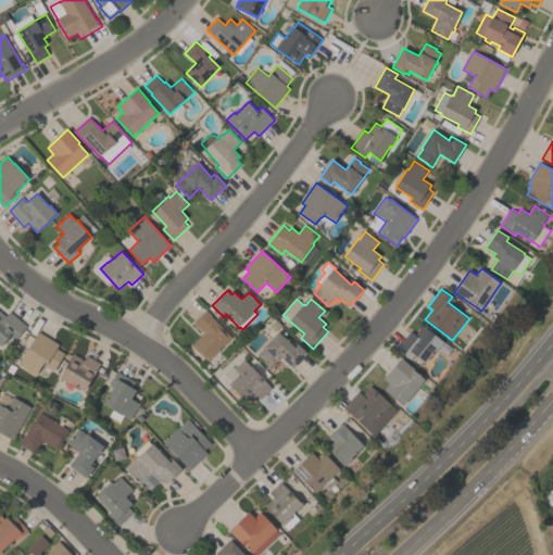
[(11,312),(28,326),(16,341),(11,336),(2,347),(0,344),(0,310),(8,316),(11,312)]
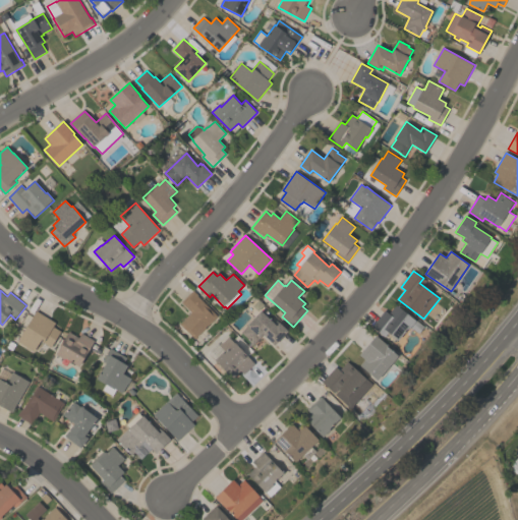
[(195,340),(180,325),(191,312),(182,303),(194,290),(199,295),(198,296),(219,316),(195,340)]
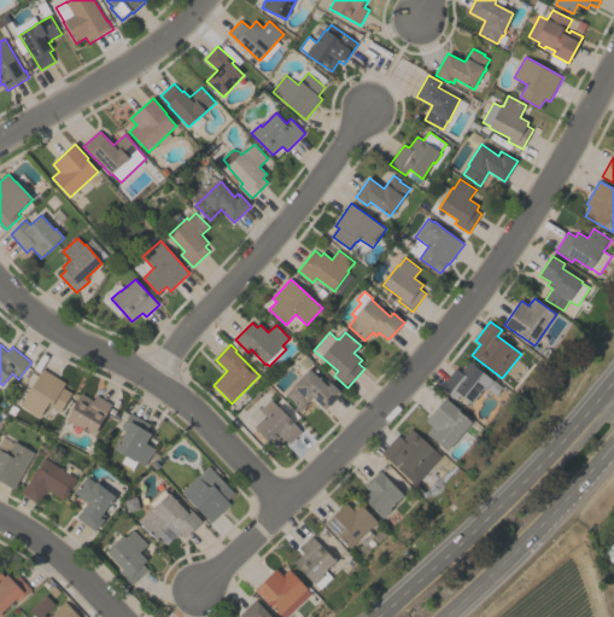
[(504,388),(497,396),(491,390),(486,397),(481,394),(473,405),(461,395),(457,400),(442,388),(457,368),(462,372),(471,361),(489,377),(490,376),(504,388)]
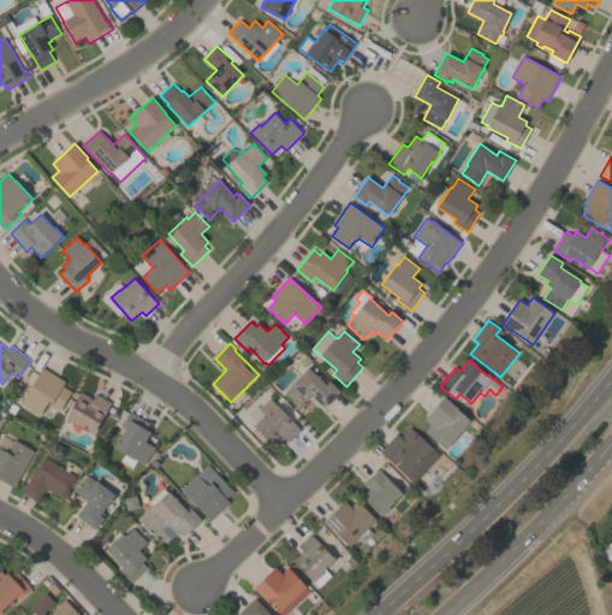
[(41,415),(22,403),(43,367),(67,382),(64,386),(73,392),(61,411),(48,403),(41,415)]
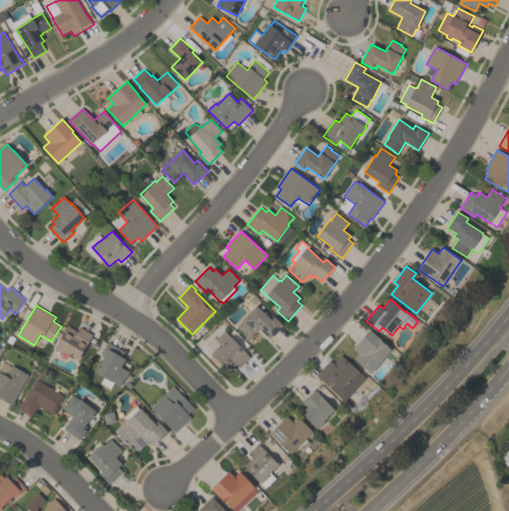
[(259,329),(250,339),(238,327),(244,321),(243,320),(257,305),(272,320),(275,317),(284,325),(270,339),(259,329)]
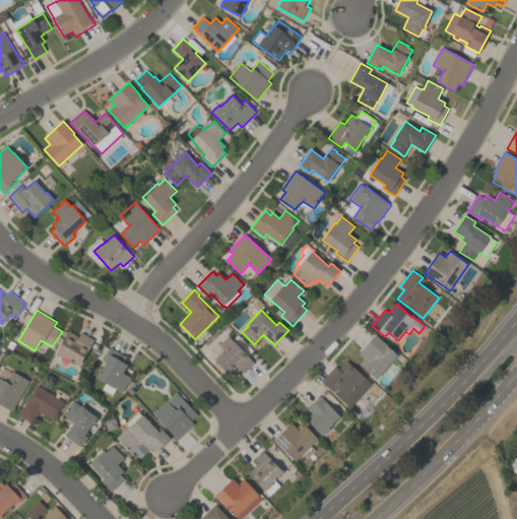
[(79,366),(66,358),(65,360),(57,353),(70,331),(79,337),(82,332),(95,340),(79,366)]
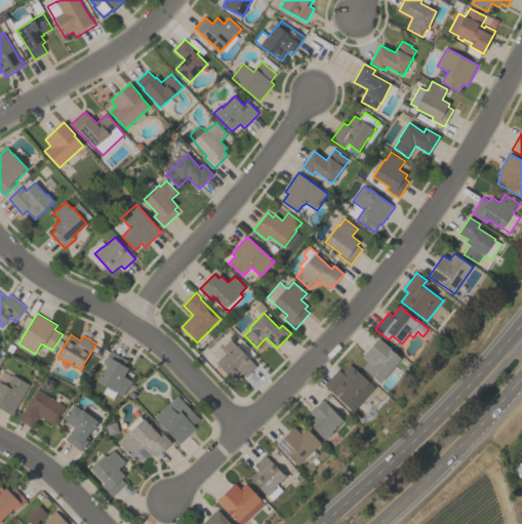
[(363,358),(379,338),(391,348),(390,349),(402,359),(380,384),(363,369),(368,363),(363,358)]
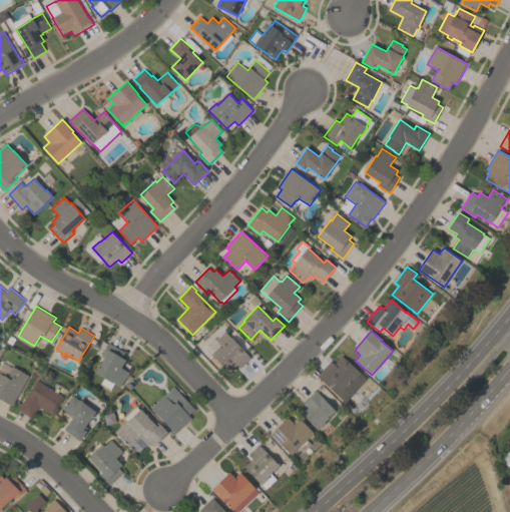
[(251,359),(241,369),(237,365),(230,372),(223,365),(218,370),(209,360),(213,356),(212,355),(219,348),(220,349),(222,347),(217,341),(225,333),(231,339),(232,338),(251,359)]
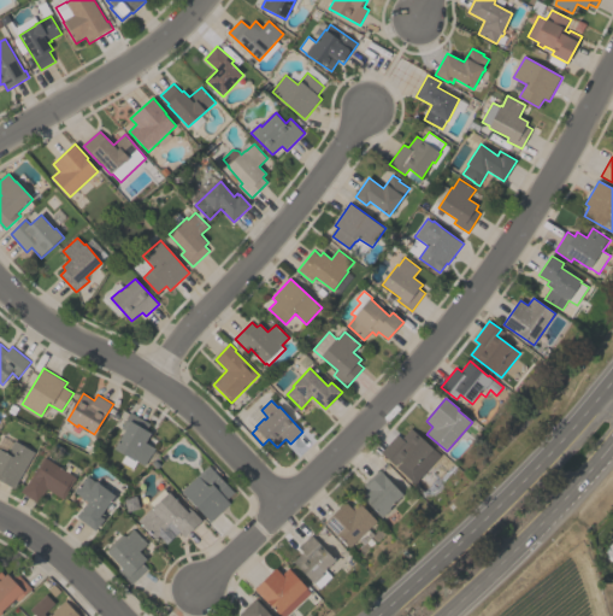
[(152,434),(147,443),(155,449),(146,465),(139,462),(134,469),(122,462),(127,456),(116,450),(123,436),(121,434),(133,414),(151,424),(147,430),(152,434)]
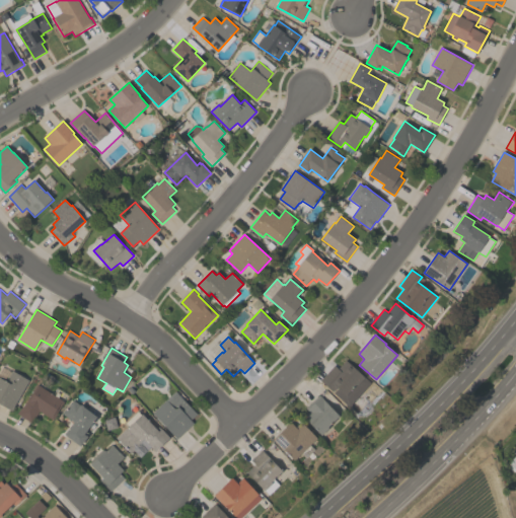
[(321,381),(336,366),(339,369),(347,360),(372,383),(350,408),(321,381)]
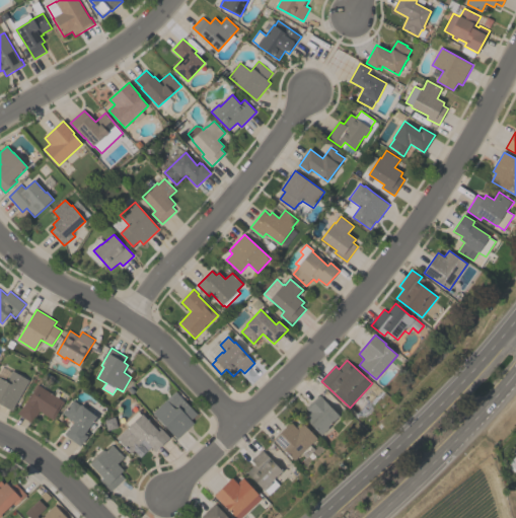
[(13,412),(0,403),(0,377),(7,381),(13,371),(30,380),(14,407),(15,408),(13,412)]
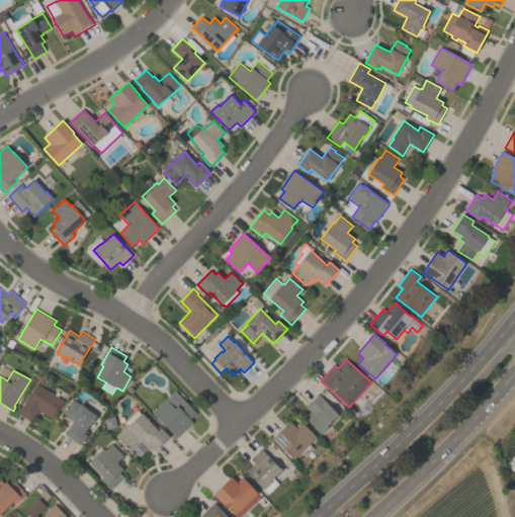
[(54,419),(40,410),(32,422),(18,413),(38,383),(66,402),(54,419)]
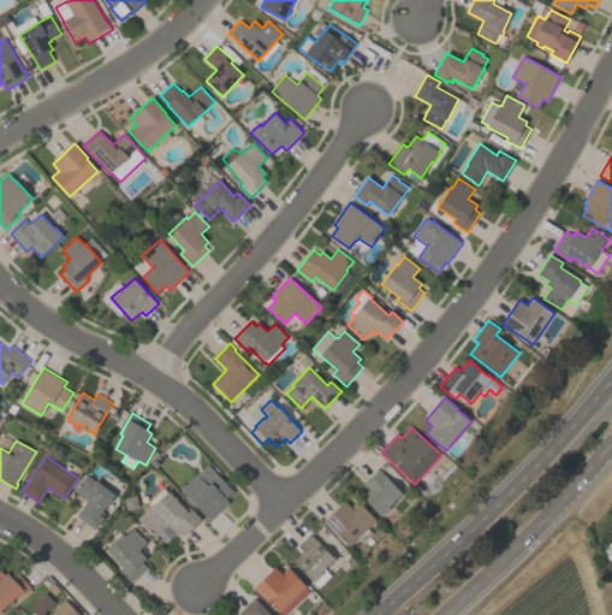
[(212,521),(183,490),(209,466),(235,492),(227,500),(231,503),(212,521)]
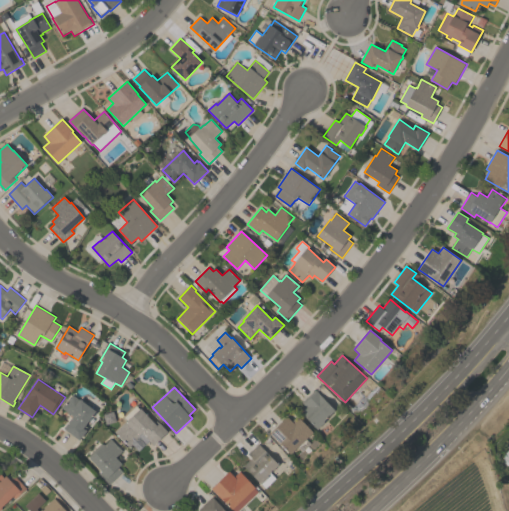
[(336,411),(324,422),(325,423),(318,430),(301,412),(306,406),(303,403),(316,390),(336,411)]
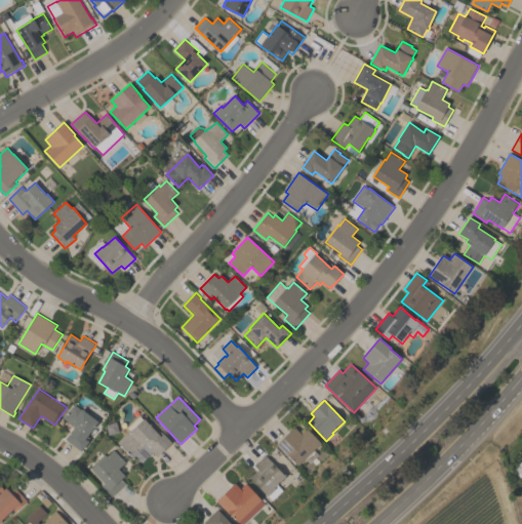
[(82,452),(66,440),(76,427),(65,418),(75,405),(82,411),(83,410),(98,422),(88,437),(91,439),(89,441),(90,442),(82,452)]
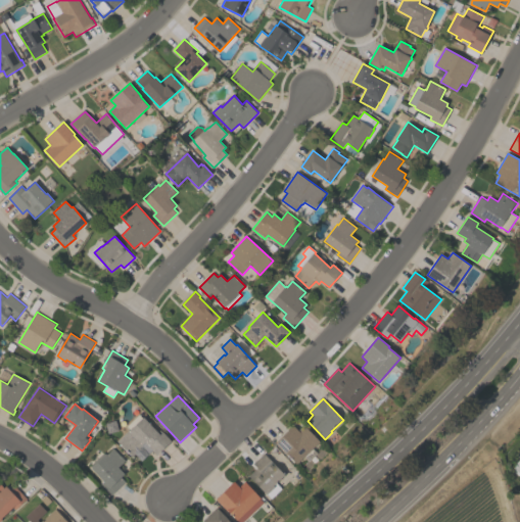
[(144,417),(158,432),(161,430),(172,441),(157,455),(153,451),(142,461),(136,455),(133,457),(119,441),(130,430),(127,427),(140,415),(143,418),(144,417)]
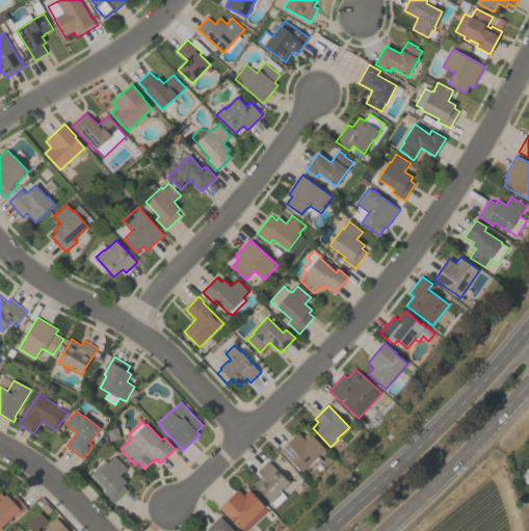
[(310,432),(326,449),(302,472),(281,450),(299,432),(305,437),(310,432)]
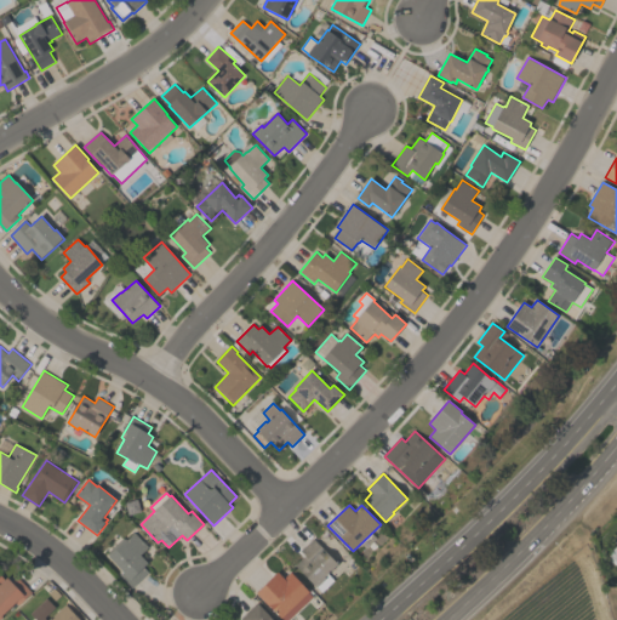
[(149,573),(133,587),(121,575),(124,572),(109,556),(110,555),(109,553),(125,539),(126,540),(127,539),(127,540),(136,533),(149,547),(141,555),(148,563),(144,567),(149,573)]
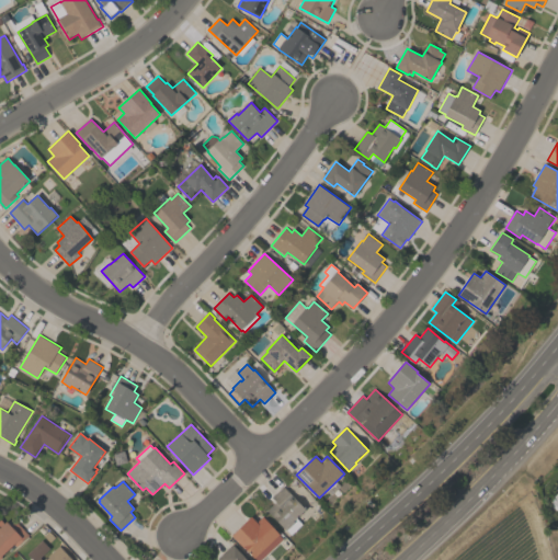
[(292,536),(268,511),(276,502),(273,499),(284,487),(306,510),(297,518),(304,525),(292,536)]
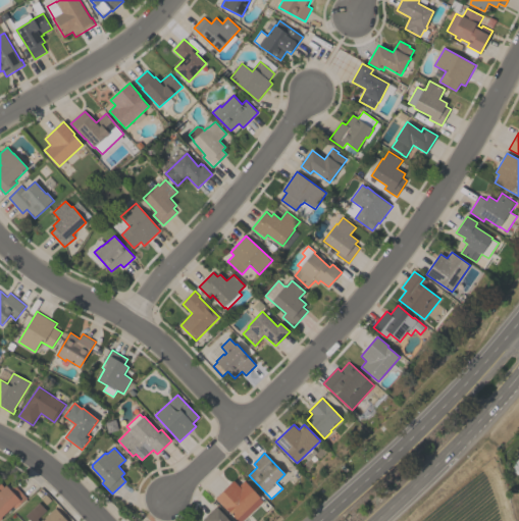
[(240,520),(228,510),(227,510),(216,499),(235,481),(240,486),(246,480),(262,498),(261,499),(264,502),(244,520),(240,520)]
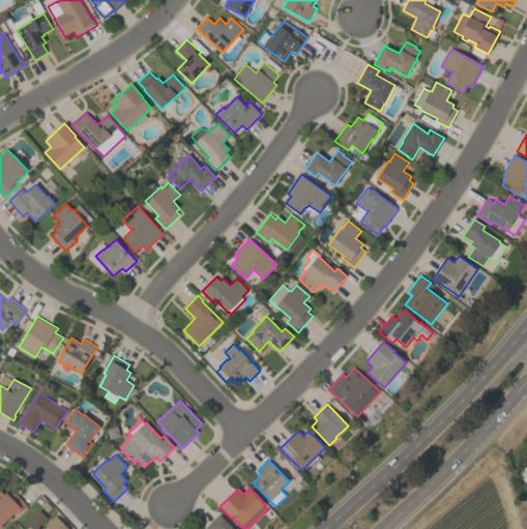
[(0,528),(0,489),(5,494),(7,493),(10,497),(16,492),(28,506),(17,517),(15,513),(1,526),(2,527),(1,528),(0,528)]
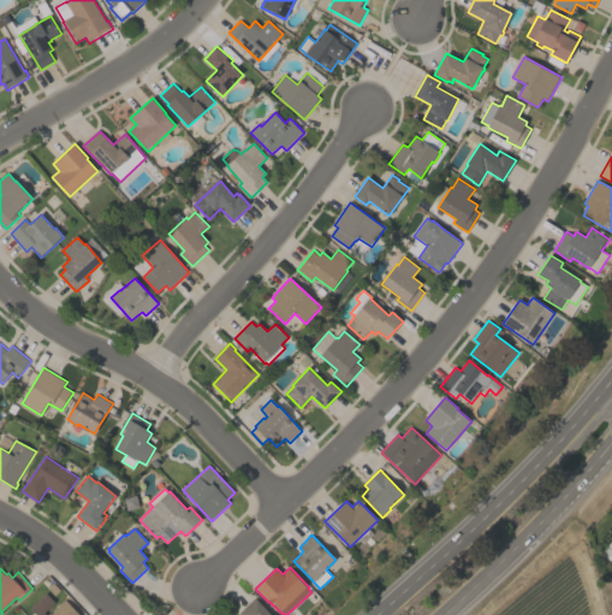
[(36,614),(31,609),(48,593),(59,605),(66,599),(81,614),(36,614)]
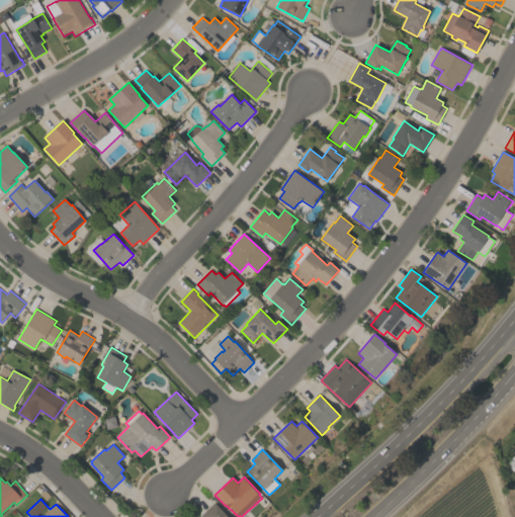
[(202,516),(216,504),(228,516),(202,516)]
